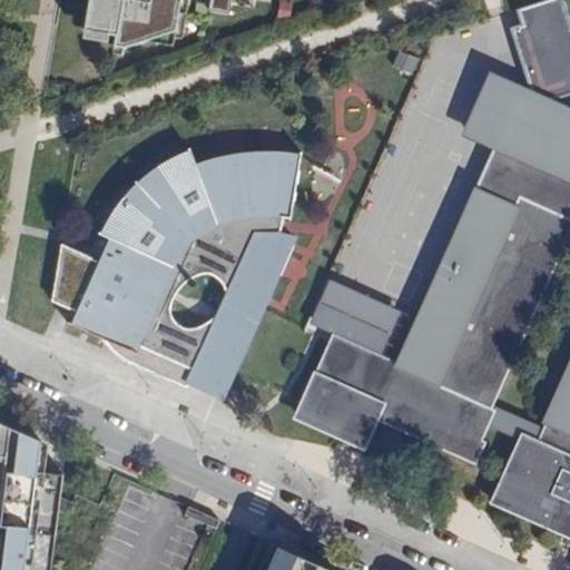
[(117,33),(115,45),(124,46),(175,29),(179,0),(88,0),(84,29),(117,33)]
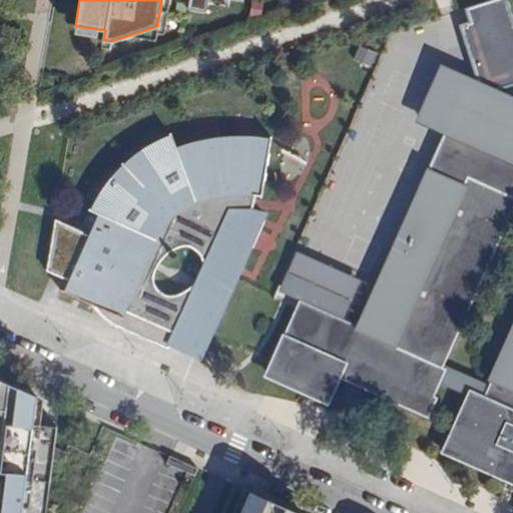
[(189,0),(188,8),(205,11),(206,0),(189,0)]
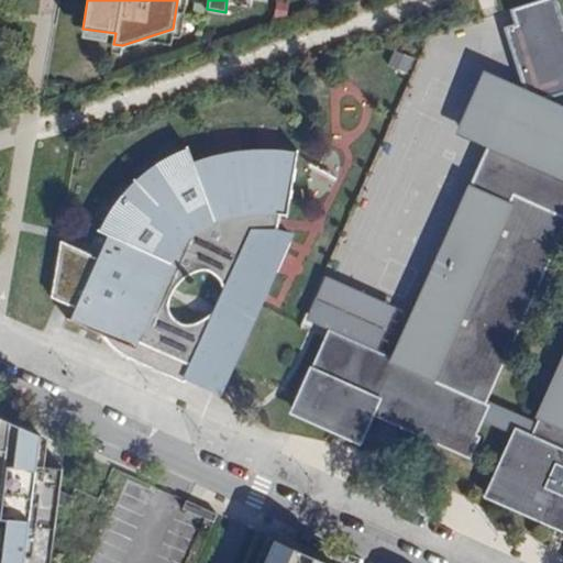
[(512,154),(531,106),(534,99),(540,89),(424,39),(298,326),(320,339),(324,331),(357,345),(357,349),(388,363),(428,276),(429,276),(450,232),(446,231),(485,142),(512,154)]
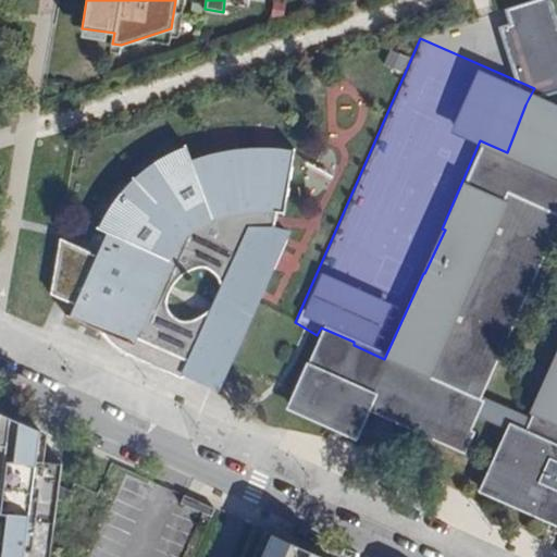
[(385,64),(405,70),(409,57),(390,50),(385,64)]
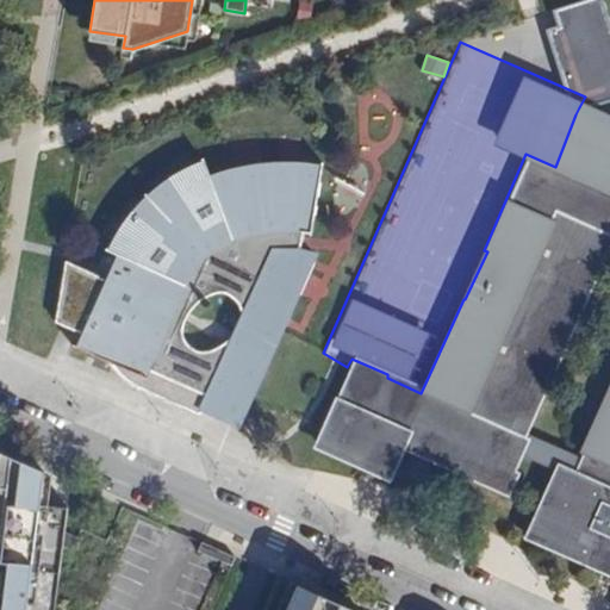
[(609,540),(609,130),(576,114),(555,167),(526,154),(484,250),(487,251),(465,299),(464,299),(421,393),(387,378),(387,374),(352,359),(347,367),(312,447),(354,465),(380,421),(404,431),(397,448),(503,495),(521,455),(553,470),(521,540),(591,570),(596,572),(609,540)]
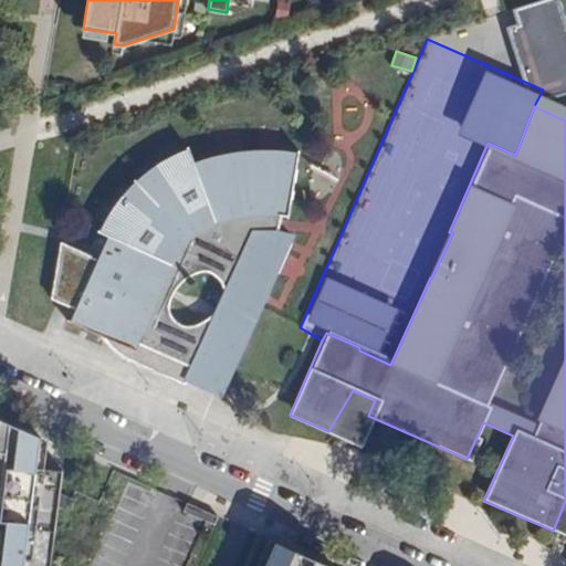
[(103,249),(74,321),(139,346),(188,368),(181,381),(224,400),(293,239),(279,230),(279,215),(290,216),(302,155),(248,150),(194,164),(186,147),(133,184),(96,233),(106,241),(103,249)]
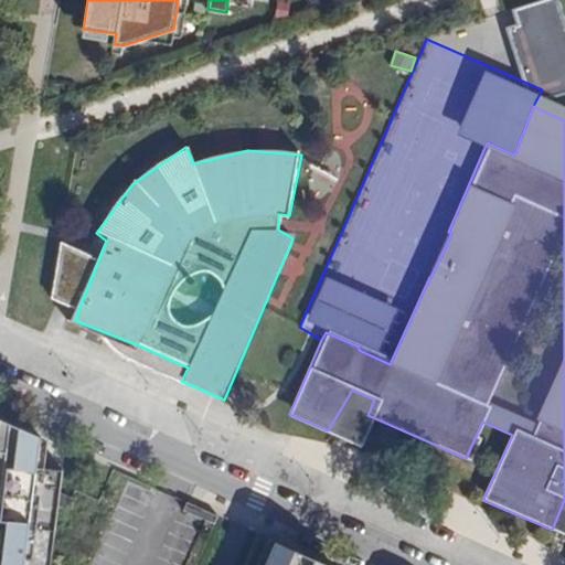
[(43,564),(57,441),(0,424),(0,564),(43,564)]
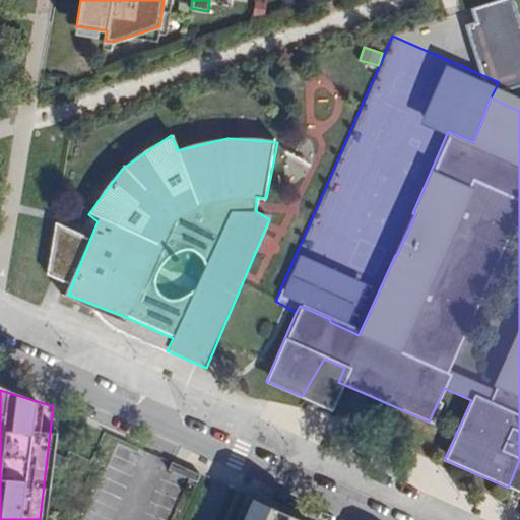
[(519,497),(519,460),(508,488),(504,485),(502,490),(519,497)]
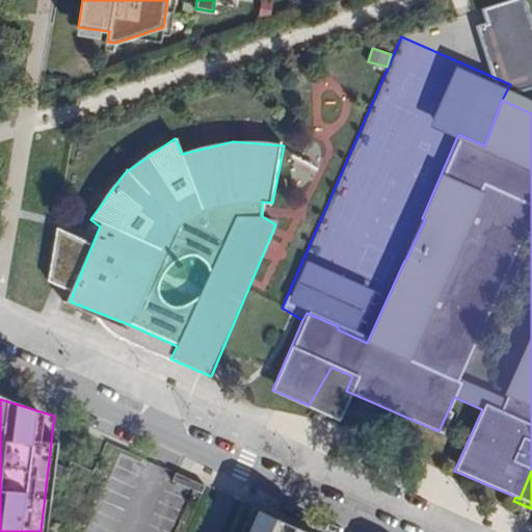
[(301,531),(248,508),(238,531),(301,531)]
